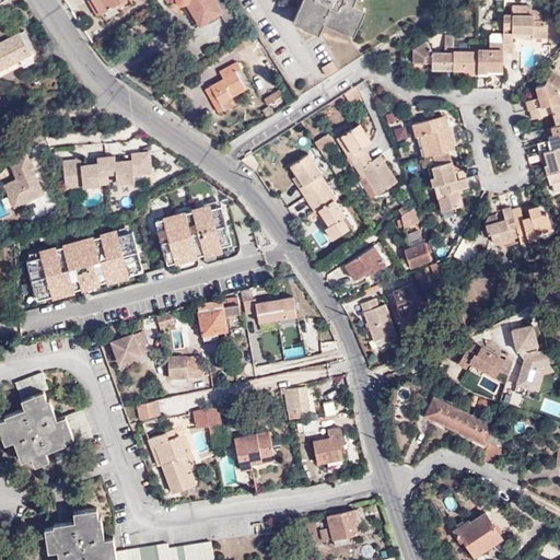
[(90,0),(94,0),(103,14),(124,0),(89,0),(90,0)]
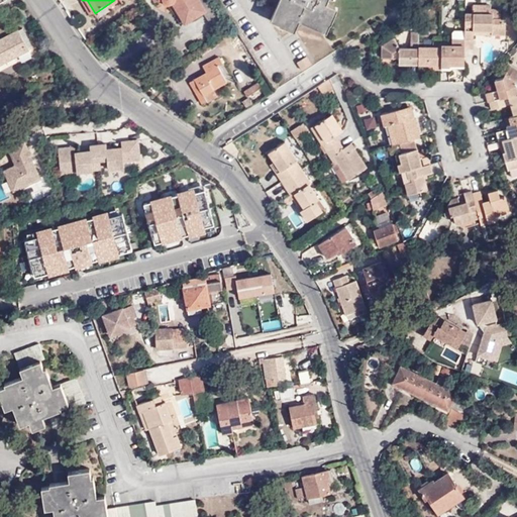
[(91,15),(95,13),(87,0),(83,0),(82,0),(91,15)]
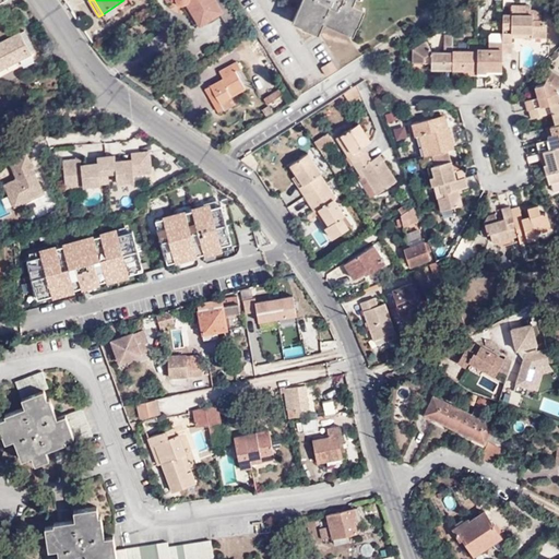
[(202,0),(189,9),(183,12),(194,30),(199,26),(201,27),(222,13),(222,12),(213,0),(202,0)]
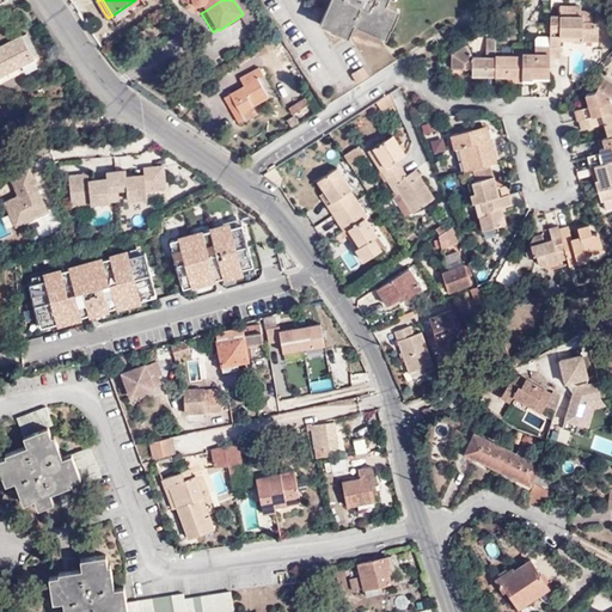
[(252,7),(248,0),(233,0),(243,13),(252,7)]
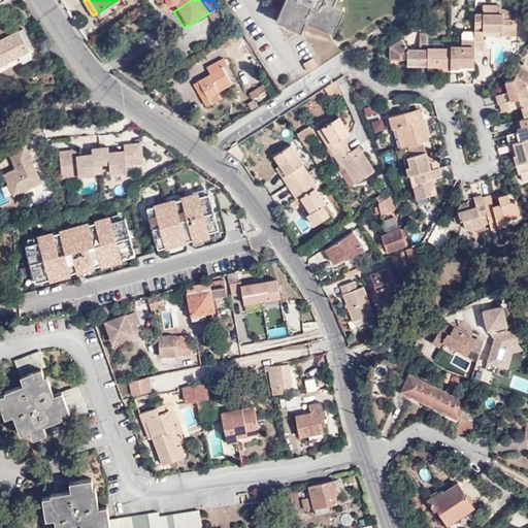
[(336,0),(286,0),(278,17),(304,28),(306,21),(331,30),(341,5),(335,3),(336,0)]
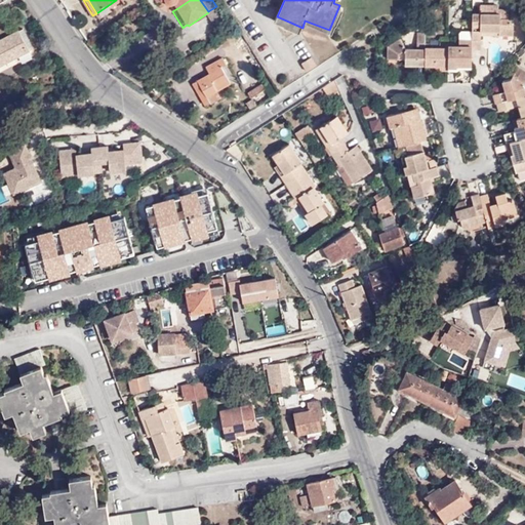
[(484,4),(483,13),(501,13),(501,9),(501,5),(484,4)]
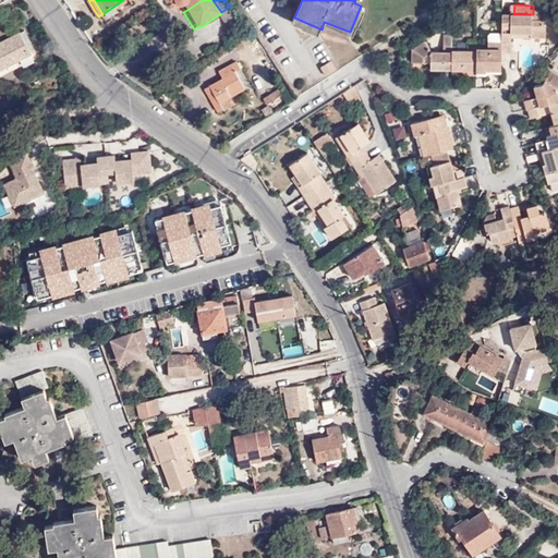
[(241,24),(230,7),(221,12),(221,13),(232,29),(241,24)]
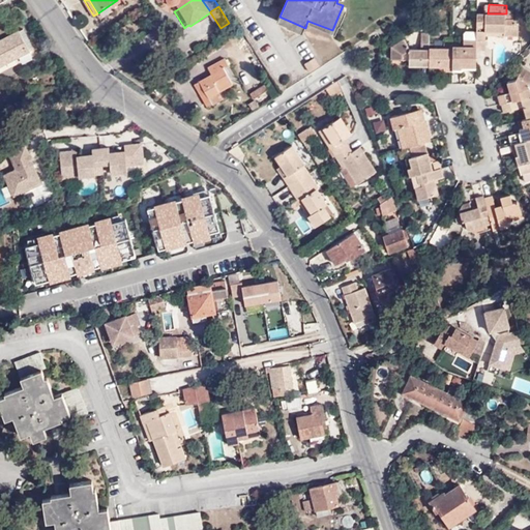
[(488,13),(478,13),(478,35),(478,39),(478,42),(488,42),(489,35),(489,31),(505,32),(506,35),(521,34),(521,25),(517,19),(516,9),(506,9),(506,13),(488,13)]
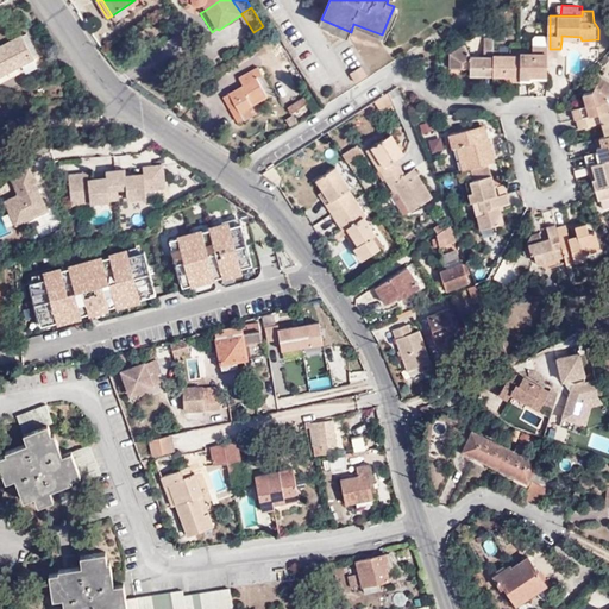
[(33,60),(39,57),(27,32),(0,45),(0,76),(22,66),(25,71),(36,66),(33,60)]
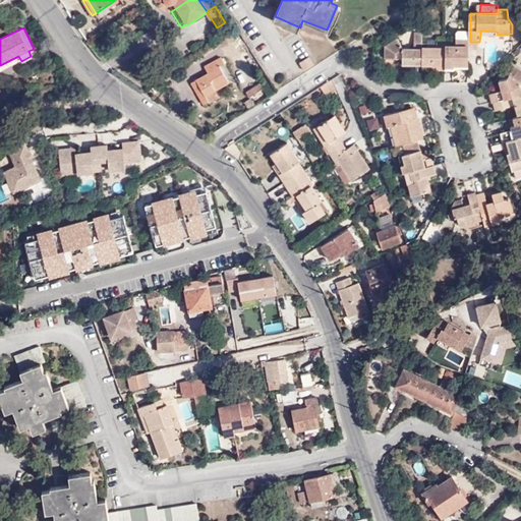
[(424,47),(425,33),(417,33),(417,48),(406,48),(400,39),(388,45),(388,59),(405,59),(405,65),(424,65),(424,47)]
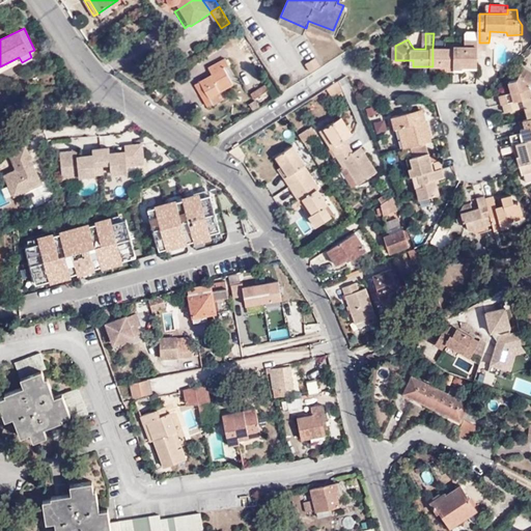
[(467,43),(456,42),(456,44),(456,72),(465,72),(465,66),(465,62),(479,62),(479,50),(479,43),(479,39),(467,39),(467,43)]
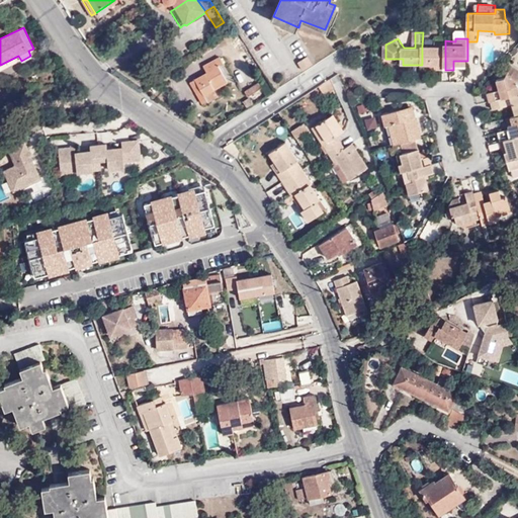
[(436,70),(445,70),(445,42),(437,42),(437,47),(422,47),(422,65),(436,65),(436,70)]
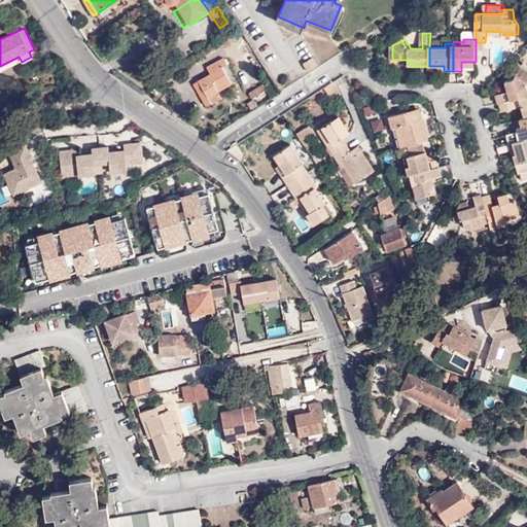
[(310,72),(320,65),(314,57),(305,63),(310,72)]
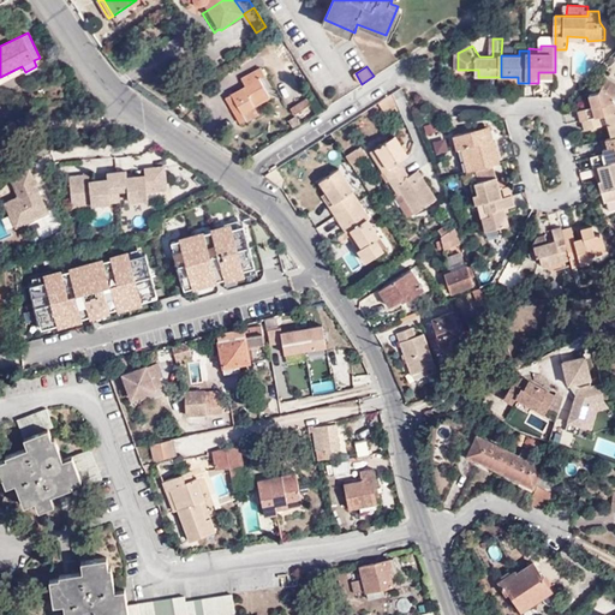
[(238,107),(242,113),(255,107),(272,97),(261,78),(267,75),(262,67),(250,75),(243,79),(246,87),(225,97),(232,111),(238,107)]
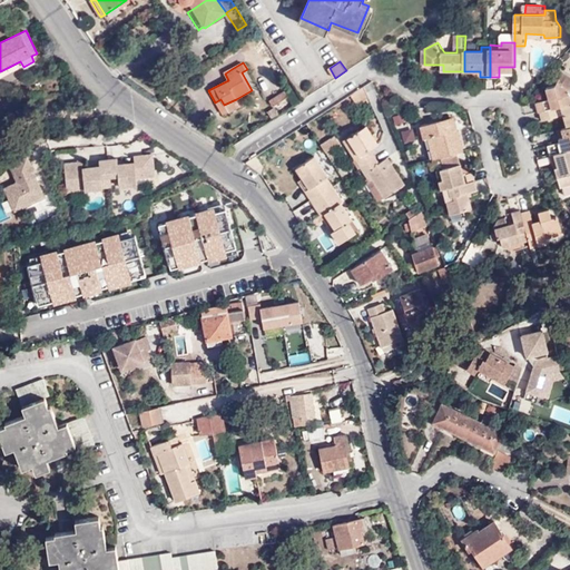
[(538,101),(540,111),(541,111),(558,107),(563,105),(569,102),(569,72),(564,70),(557,85),(547,87),(549,98),(538,101)]
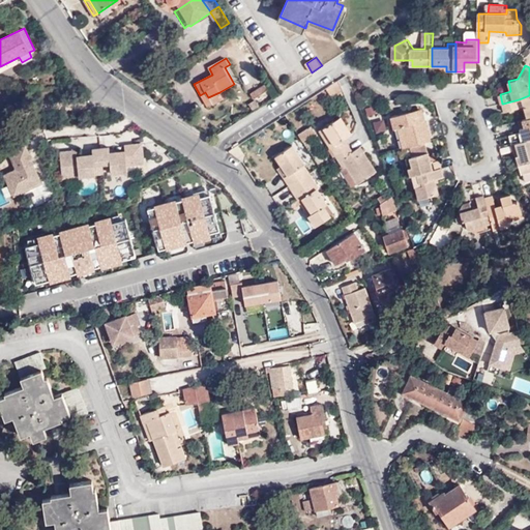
[(342,81),(330,89),(335,97),(346,90),(342,81)]
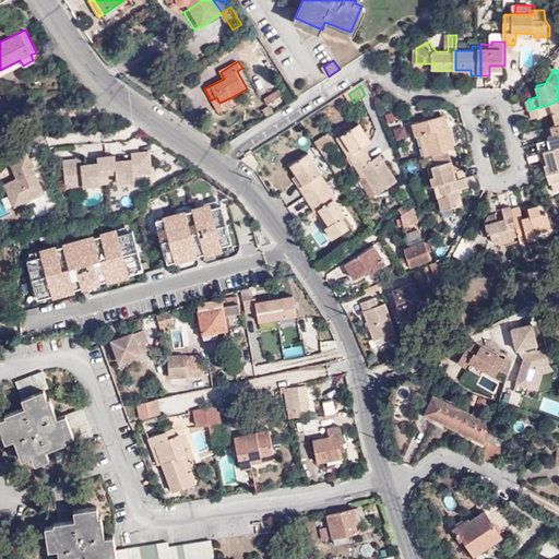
[(268,107),(283,97),(280,92),(264,102),(268,107)]
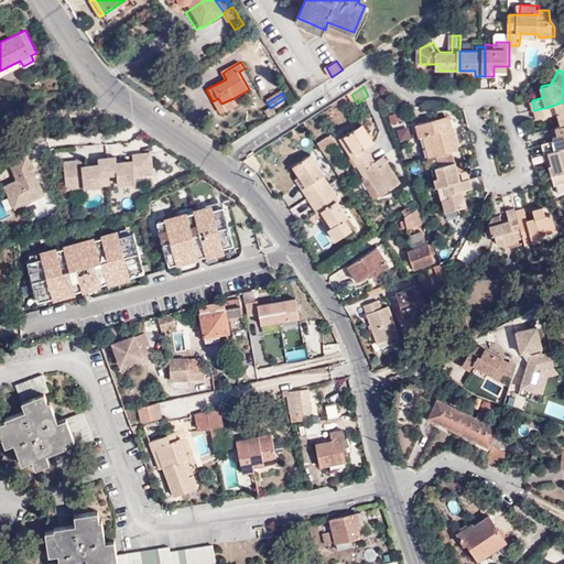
[(234,98),(221,104),(226,112),(238,106),(234,98)]
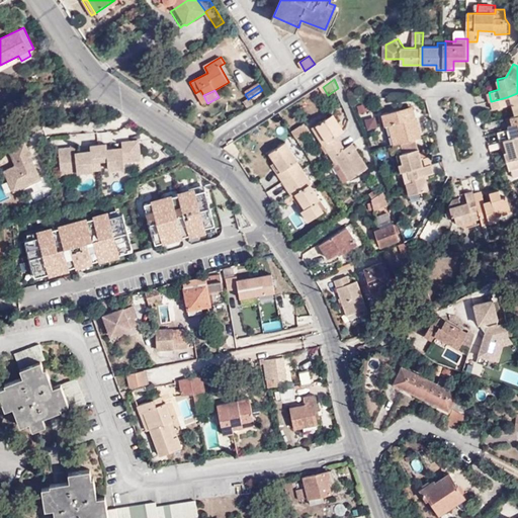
[(507,97),(492,101),(494,108),(508,104),(507,97)]
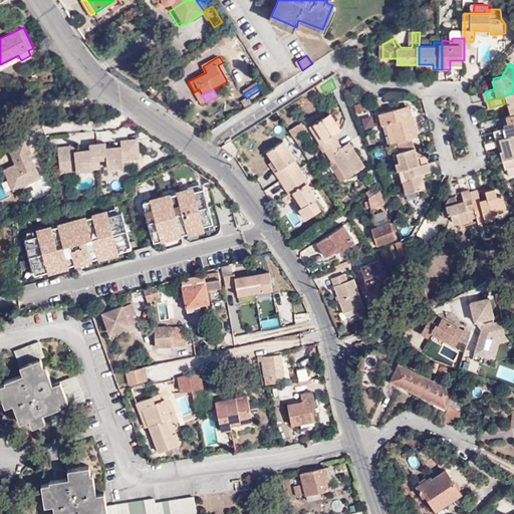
[(245,107),(250,103),(247,99),(242,103),(245,107)]
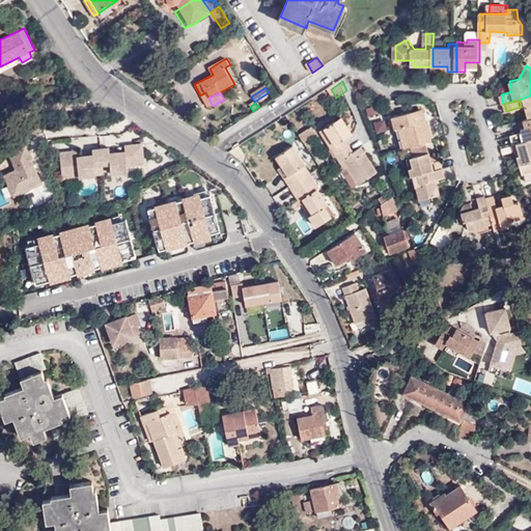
[(374,106),(366,108),(368,117),(378,115),(374,106)]
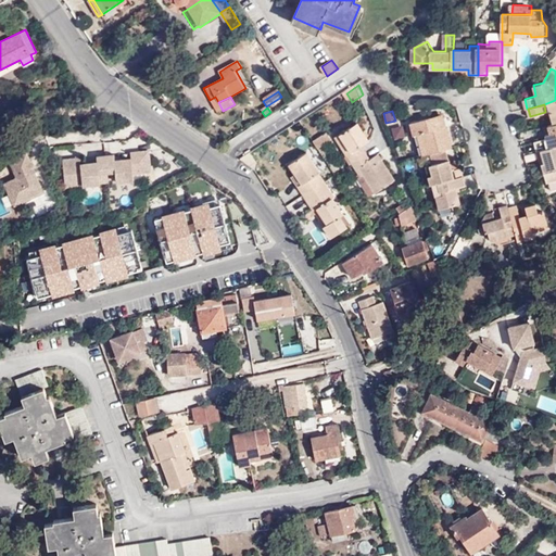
[(434,129),(446,126),(444,117),(431,118),(434,129)]
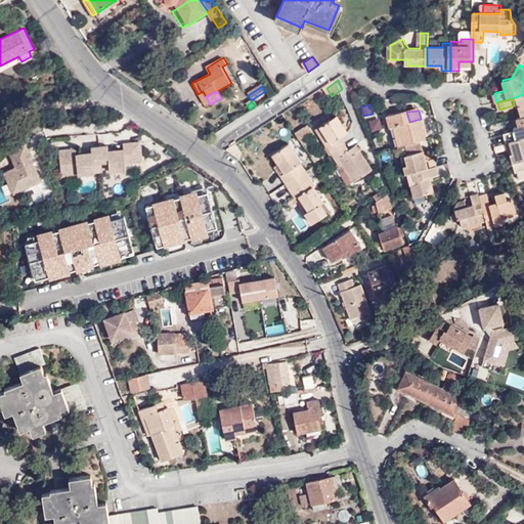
[(422,140),(426,139),(421,119),(409,122),(406,112),(387,116),(390,128),(393,128),(397,126),(403,145),(406,144),(422,140)]
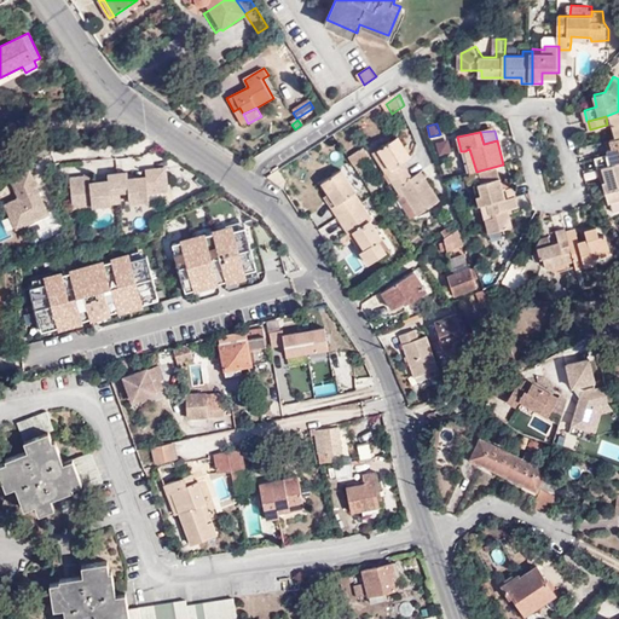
[(400,134),(380,148),(393,167),(387,169),(398,186),(400,184),(420,213),(441,198),(423,169),(414,175),(404,158),(412,154),(400,134)]
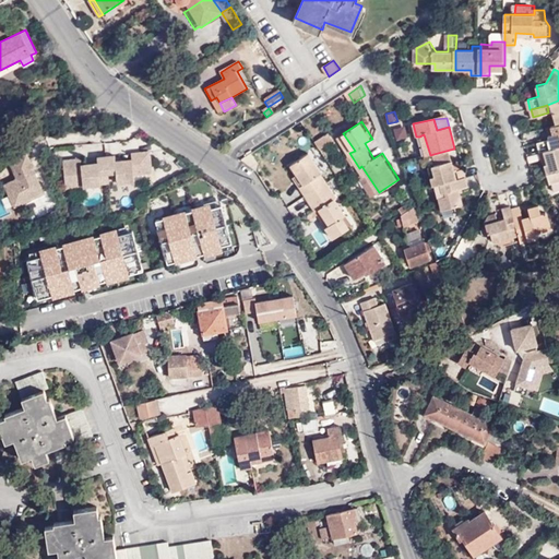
[(392,127),(394,140),(407,138),(405,125),(392,127)]
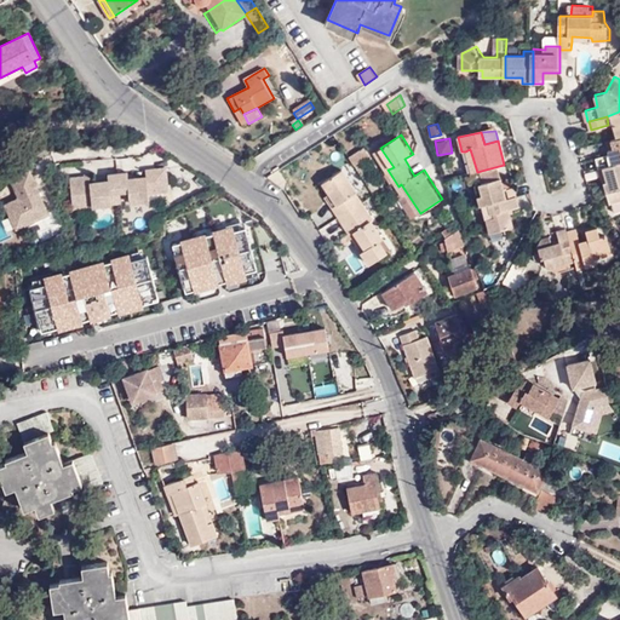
[(350,156),(355,164),(371,154),(366,145),(350,156)]
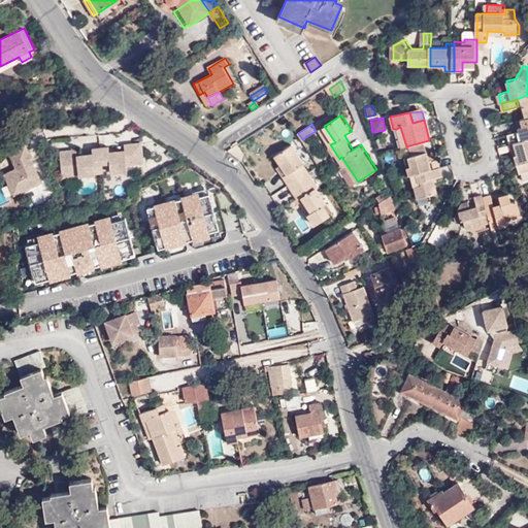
[(335,142),(324,126),(320,129),(330,144),(335,142)]
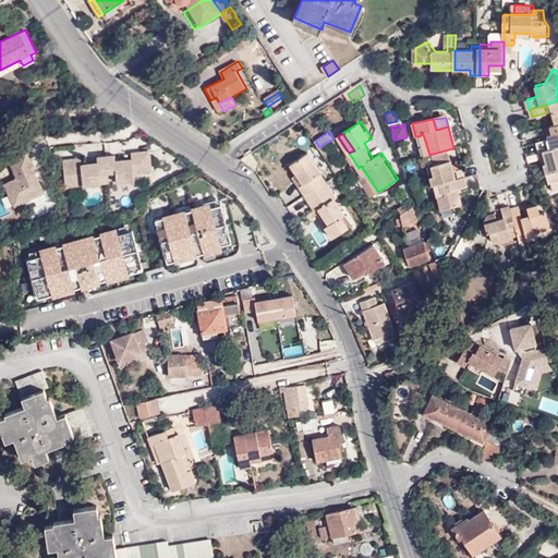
[(419,136),(424,157),(429,155),(423,134),(419,136)]
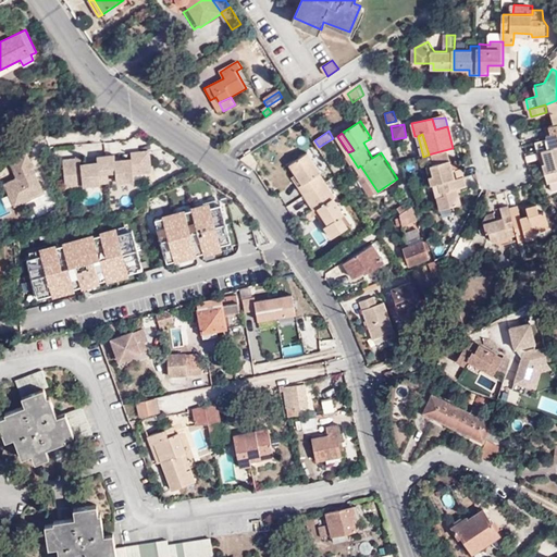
[(556,146),(554,147),(545,149),(547,157),(554,156),(555,161),(546,162),(551,181),(556,178),(556,146)]
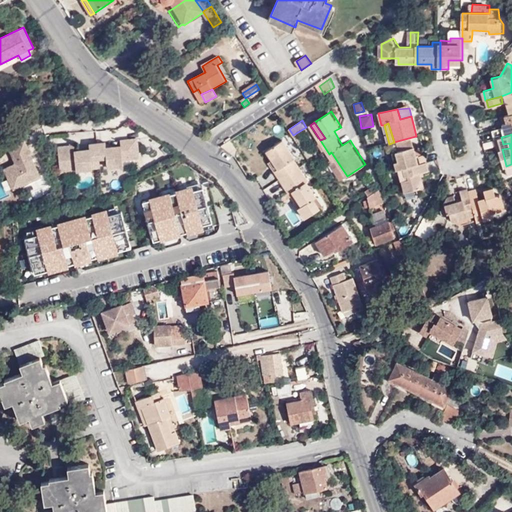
[(404,168),(428,161),(426,155),(418,157),(416,151),(412,137),(397,141),(400,151),(396,152),(399,161),(395,163),(397,170),(404,168)]
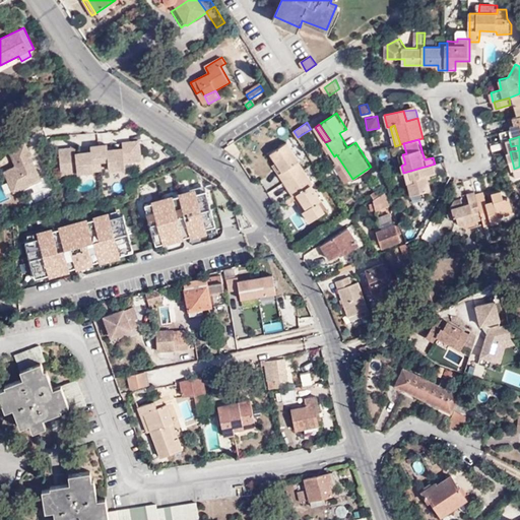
[(509,139),(506,140),(510,151),(518,150),(517,145),(511,146),(509,139)]
